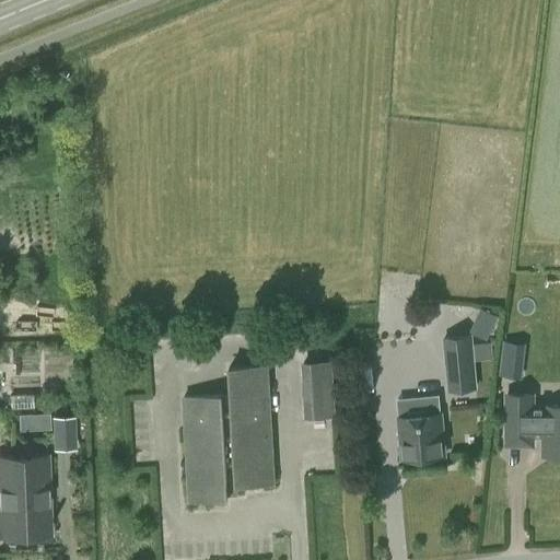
[(470,331),(487,339),(498,315),(481,307),(470,331)]
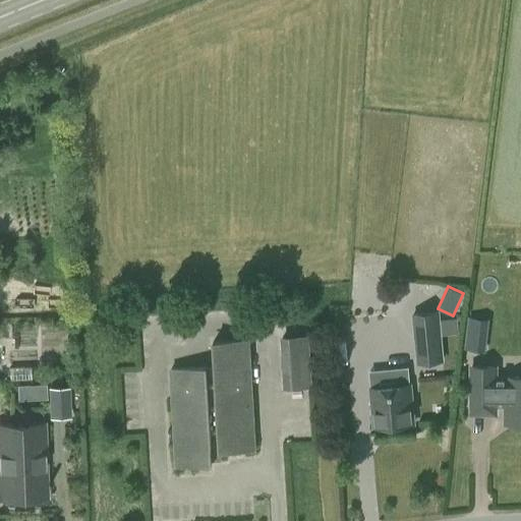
[(416,363),(444,361),(440,311),(412,313),(416,363)]
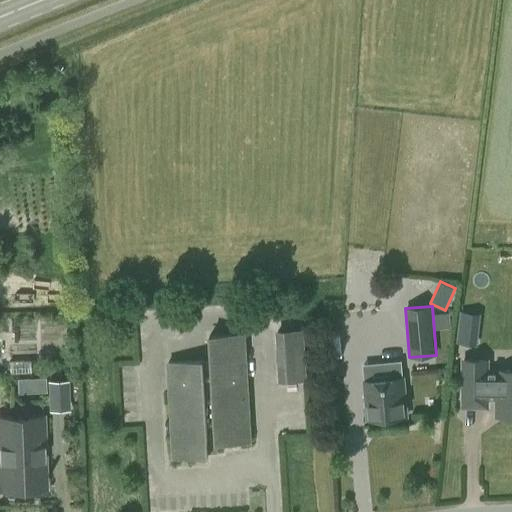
[(461,342),(481,342),(482,310),(461,310),(461,342)]
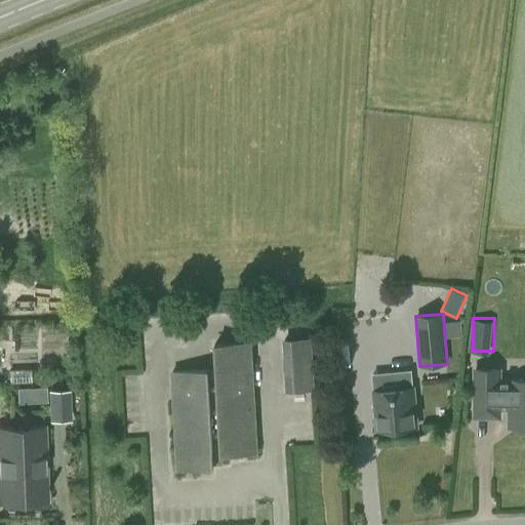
[(460,321),(444,322),(445,337),(461,335),(460,321)]
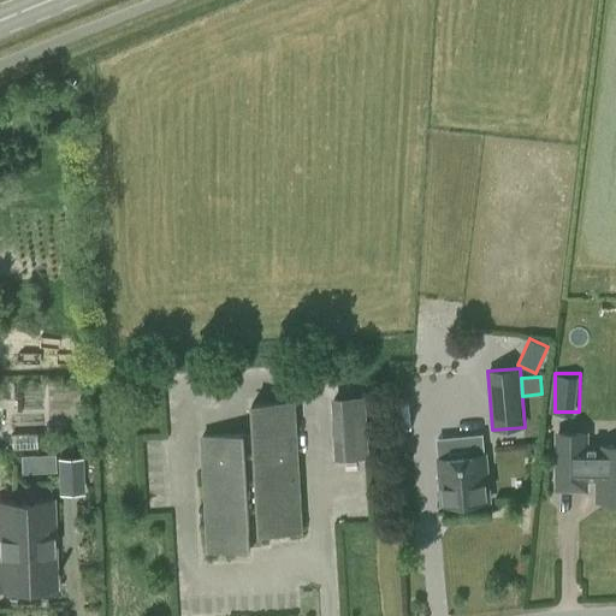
[(335,460),(369,458),(366,397),(331,398),(335,460)]
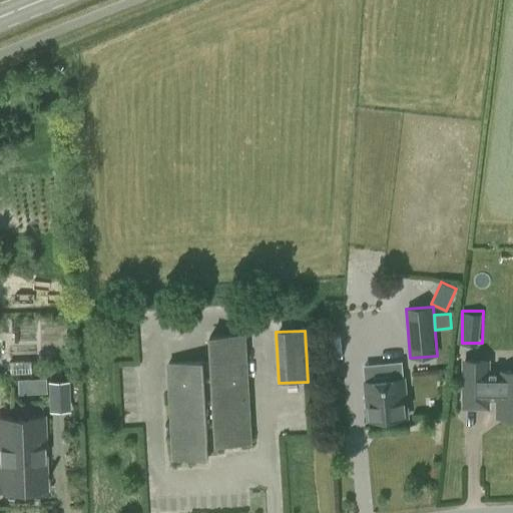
[(206,362),(168,364),(173,459),(208,457),(208,453),(216,452),(216,444),(245,443),(239,335),(204,337),(206,362)]
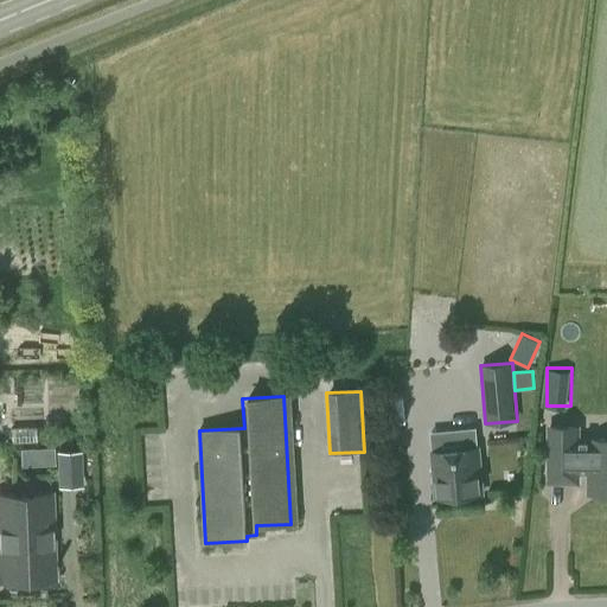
[(576,472),(590,472),(590,493),(606,493),(606,439),(590,439),(590,441),(576,441),(576,427),(550,427),(549,481),(576,481),(576,472)]
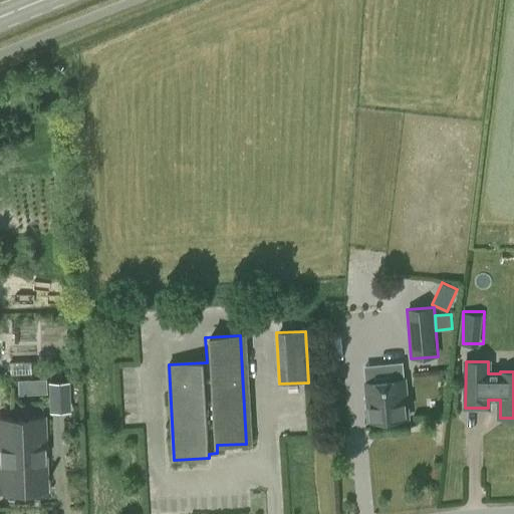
[(404,379),(365,382),(369,422),(408,419),(404,379)]
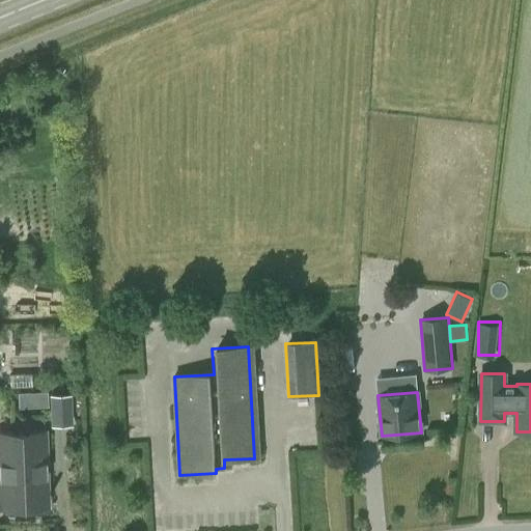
[(31,409),(31,393),(17,394),(17,409),(31,409)]
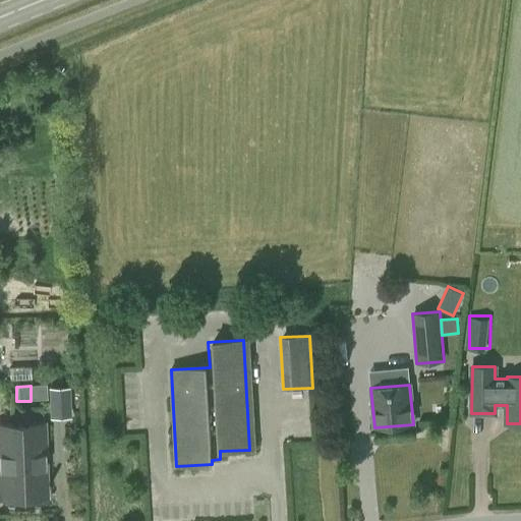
[(70,390),(48,391),(49,410),(70,410),(70,390)]
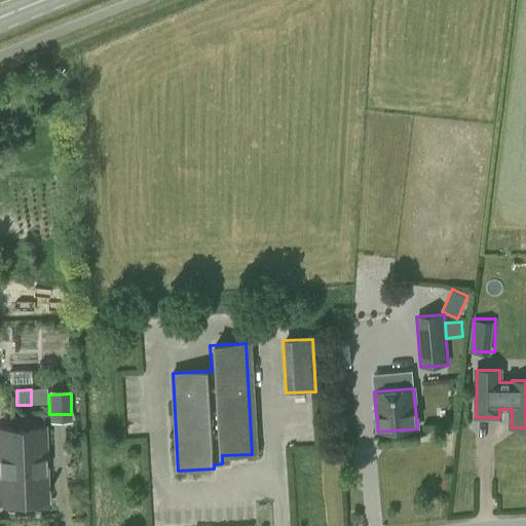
[(13,428),(0,428),(0,502),(29,502),(47,501),(44,427),(13,428)]
